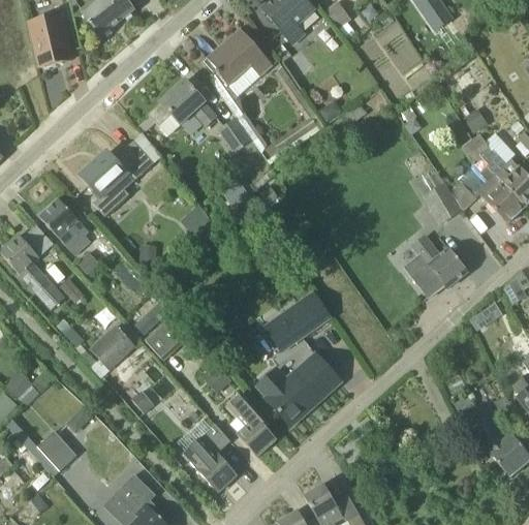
[(92,0),(81,9),(88,19),(100,35),(134,9),(126,0),(92,0)]
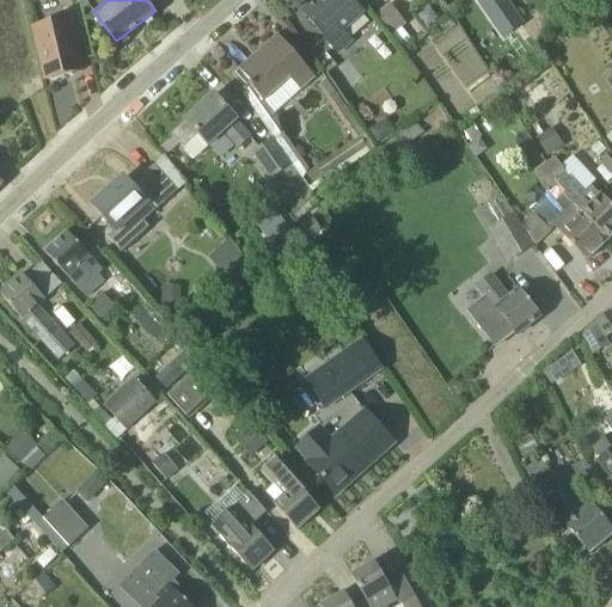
[(305,11),(330,40),(337,49),(350,37),(342,28),(362,10),(354,0),(318,0),(305,11)]
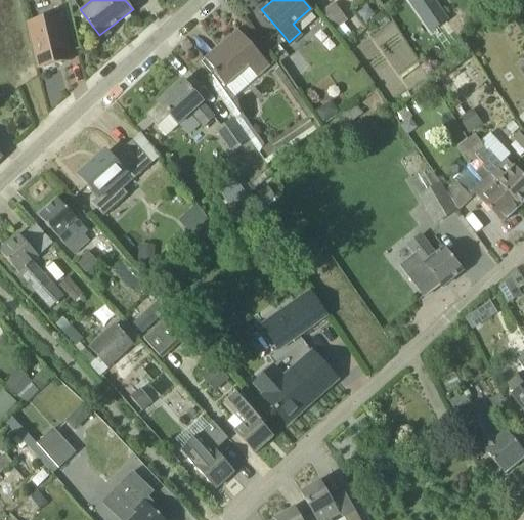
[(334,0),(321,9),(337,28),(344,22),(348,18),(334,0)]
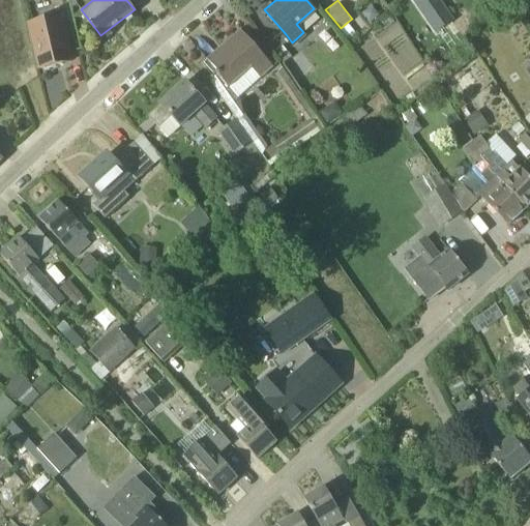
[(71,59),(66,38),(61,13),(29,22),(39,66),(71,59)]
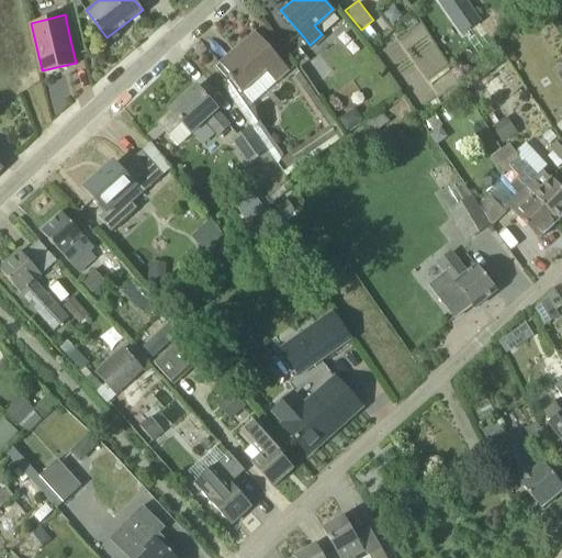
[(435,91),(459,76),(420,17),(383,40),(415,89),(428,81),(435,91)]
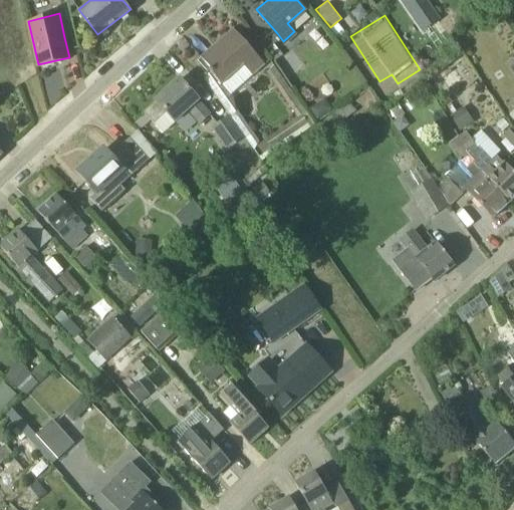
[(253,73),(265,62),(233,26),(221,37),(201,55),(212,68),(210,69),(211,70),(204,76),(229,113),(230,112),(246,136),(254,149),(258,140),(252,132),(237,108),(236,110),(233,95),(232,93),(253,73)]
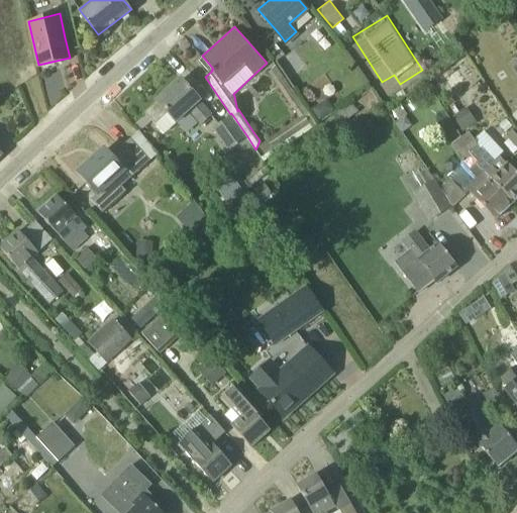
[(201,122),(211,113),(212,113),(200,100),(200,99),(181,77),(157,99),(157,100),(144,110),(156,122),(164,131),(176,121),(189,109),(201,122)]
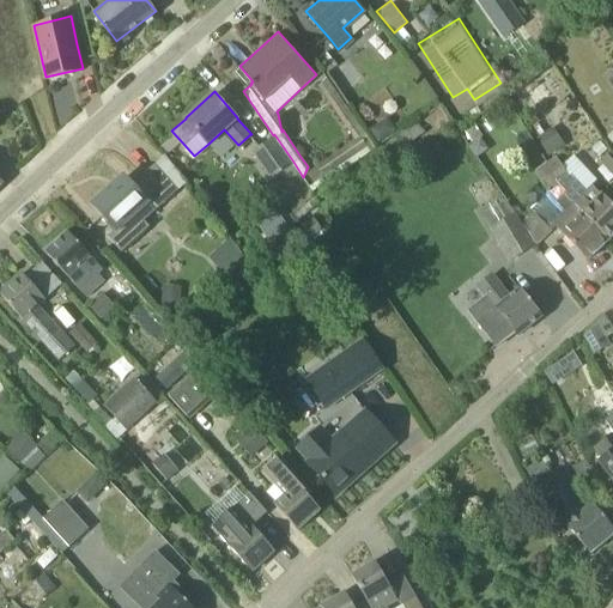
[(536,135),(548,153),(565,143),(552,125),(536,135)]
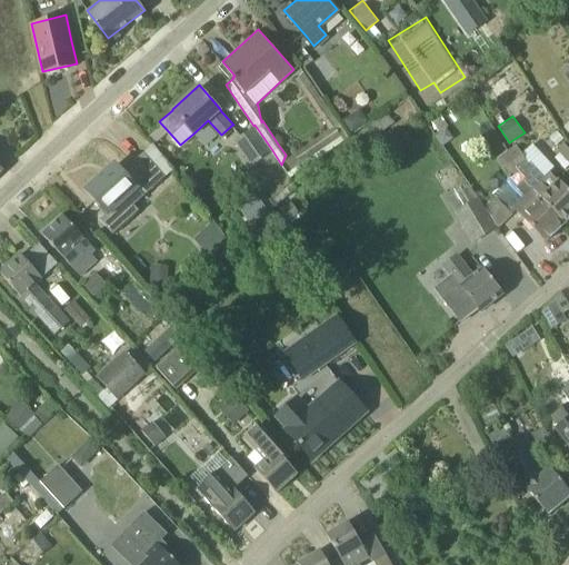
[(253,165),(272,150),(255,125),(253,126),(235,139),(253,165)]
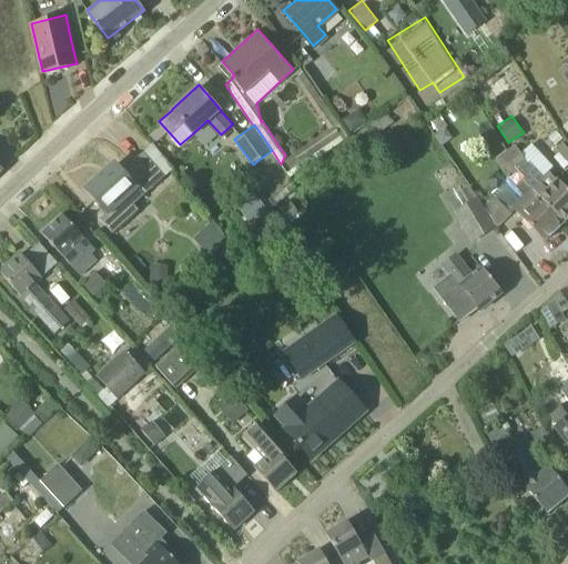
[(563,221),(567,215),(567,188),(558,178),(557,179),(548,170),(544,174),(529,160),(528,161),(516,144),(506,151),(518,169),(524,178),(529,187),(563,221)]
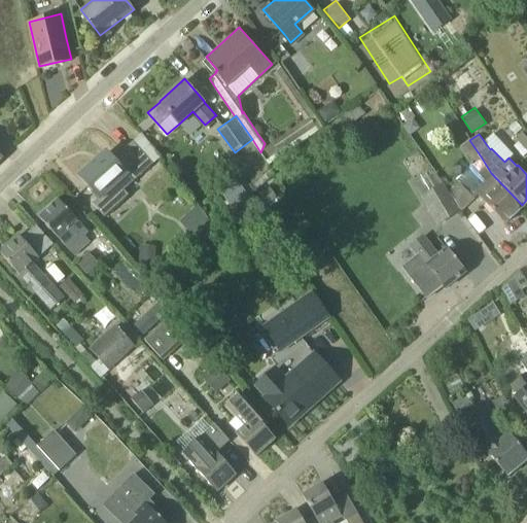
[(135,178),(153,162),(133,139),(113,158),(107,150),(79,175),(99,197),(93,202),(105,215),(129,194),(124,188),(116,181),(129,170),(135,178)]
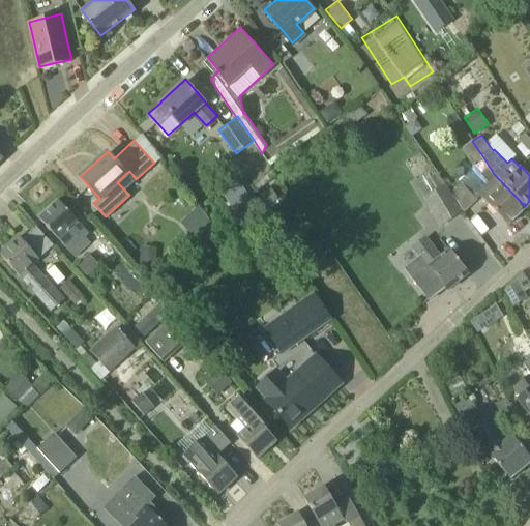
[(474,163),(483,157),(472,141),(464,146),(474,163)]
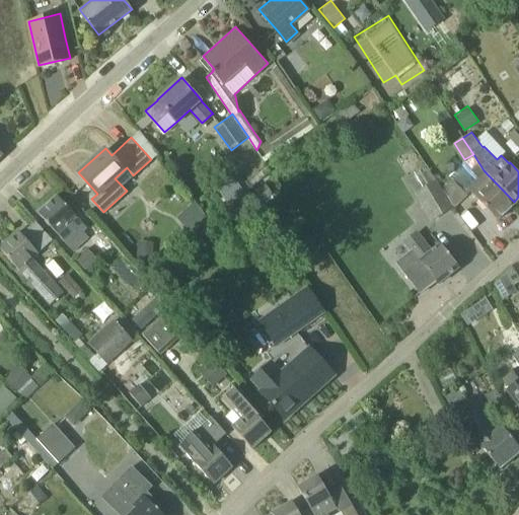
[(497,218),(514,202),(484,170),(478,162),(469,170),(476,178),(467,187),(475,195),(475,196),(497,218)]
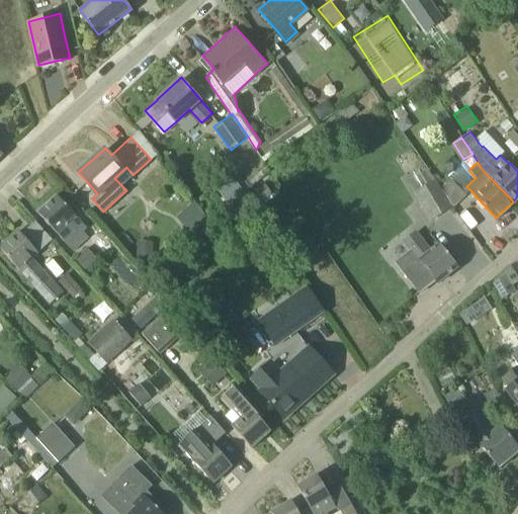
[(465,192),(451,177),(441,186),(453,204),(465,192)]
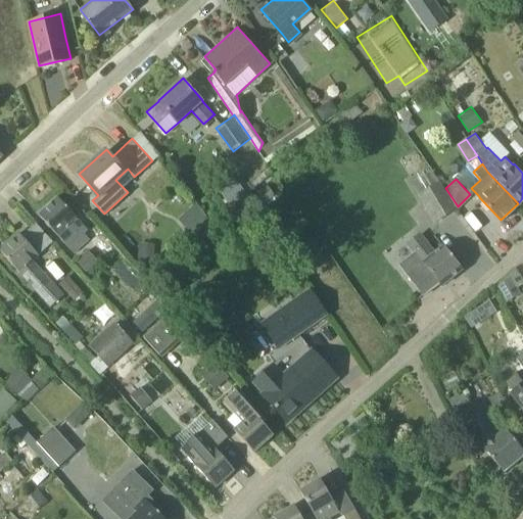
[(457,206),(440,180),(418,193),(434,220),(457,206)]
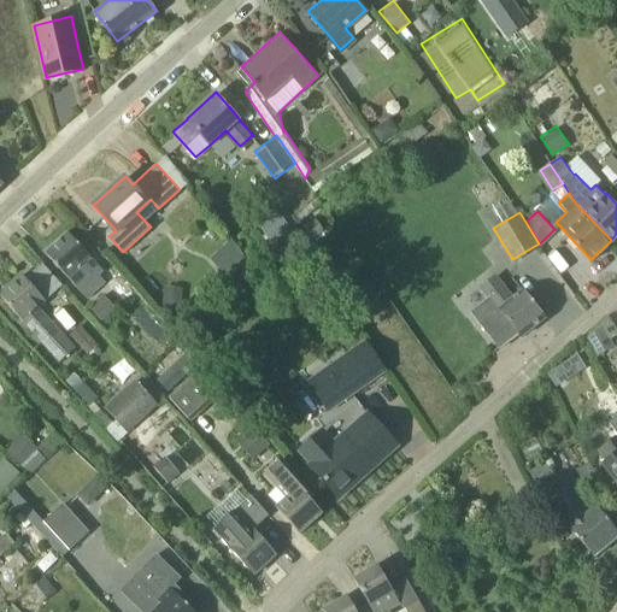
[(105,280),(98,272),(103,268),(68,230),(46,251),(87,296),(105,280)]
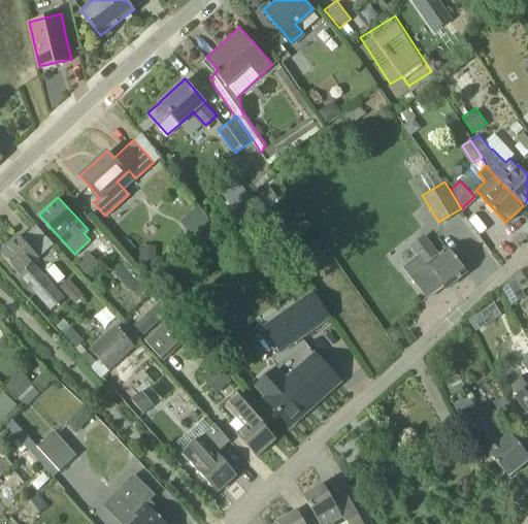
[(62,299),(65,295),(34,260),(39,256),(19,233),(0,250),(0,252),(39,294),(53,308),(62,299)]
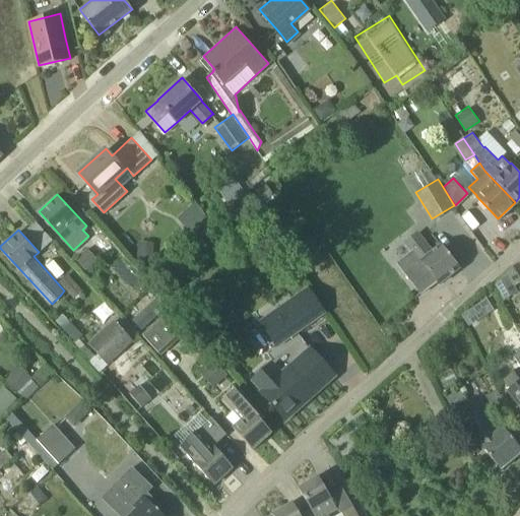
[(439,282),(459,267),(450,255),(451,255),(449,253),(441,244),(433,250),(426,241),(425,242),(416,232),(406,240),(413,249),(397,261),(421,292),(437,279),(439,282)]
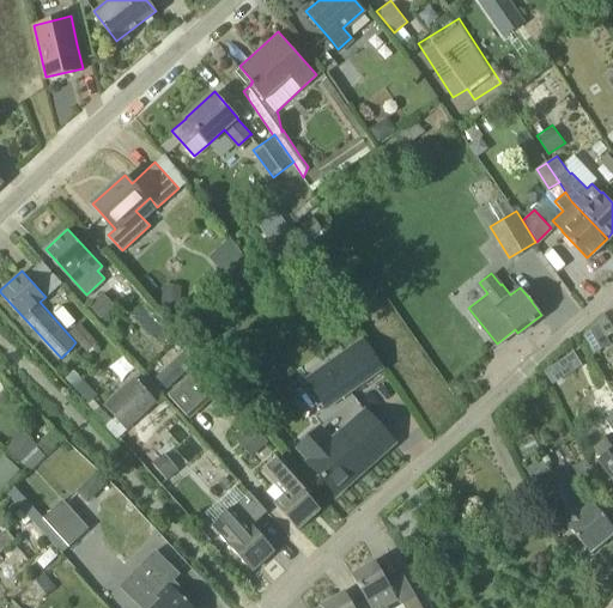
[(383,366),(363,338),(307,377),(327,406),(383,366)]
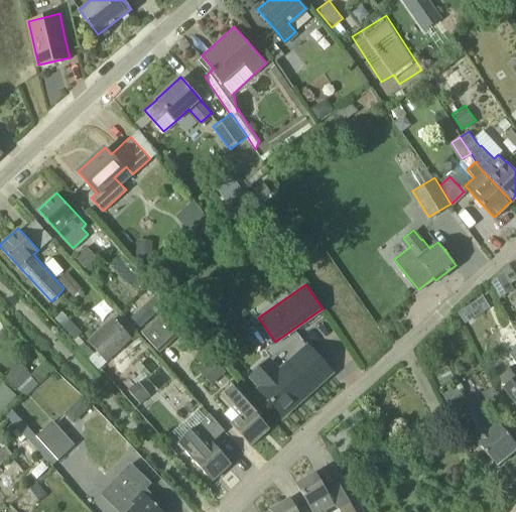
[(156,291),(145,301),(154,310),(164,300),(156,291)]
